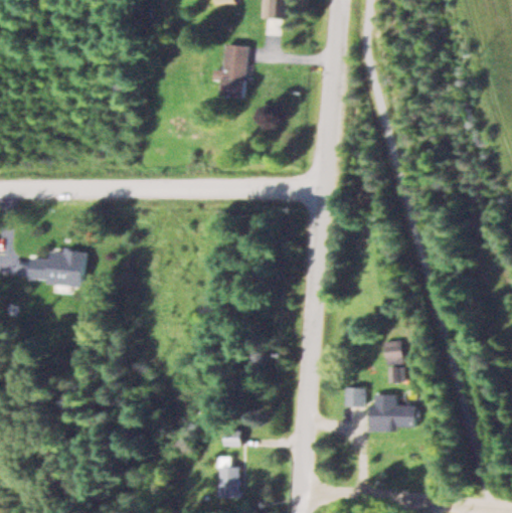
[(285,0),(264,0),(265,19),(286,19),(285,0)]
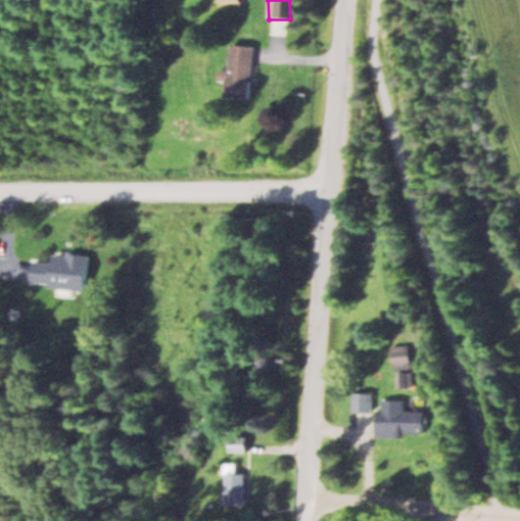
[(227,98),(252,100),(255,47),(230,46),(227,98)]
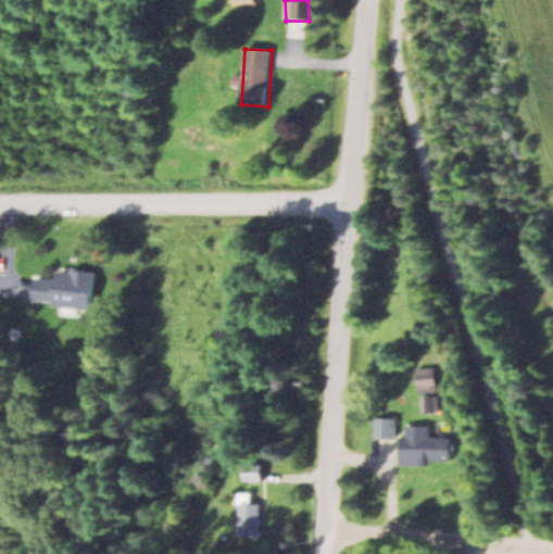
[(92,272),(54,269),(53,280),(27,278),(26,304),(90,309),(92,272)]
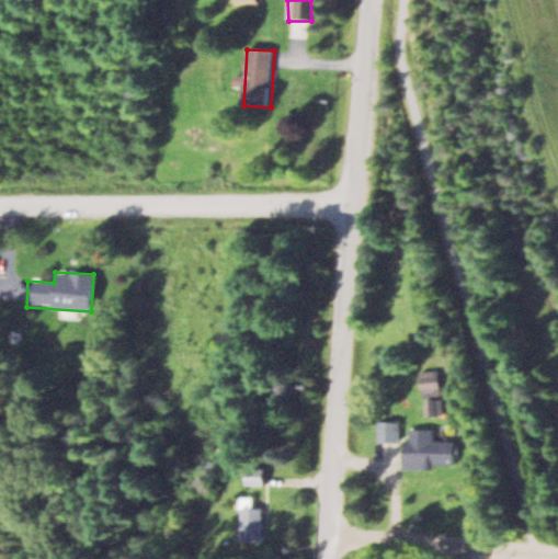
[(418,398),(437,398),(437,372),(418,372),(418,398)]
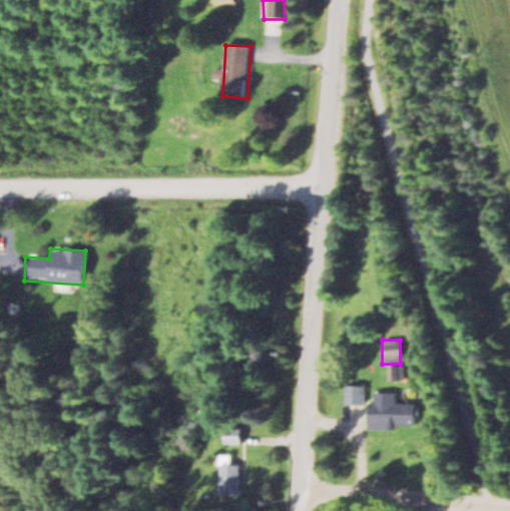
[(362,404),(362,386),(343,386),(343,404),(362,404)]
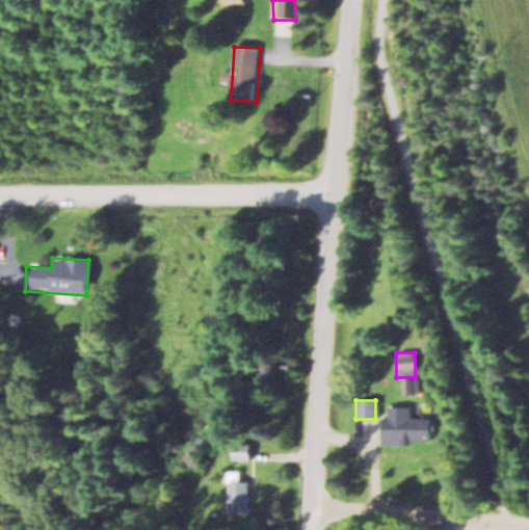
[(379,445),(428,445),(428,418),(379,418),(379,445)]
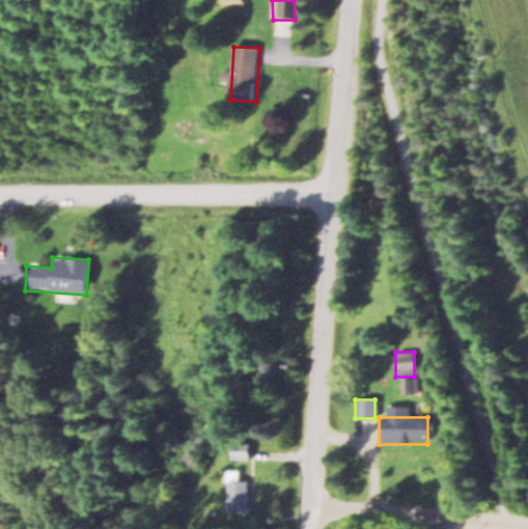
[(248,514),(248,480),(239,480),(239,471),(225,471),(225,514),(248,514)]
